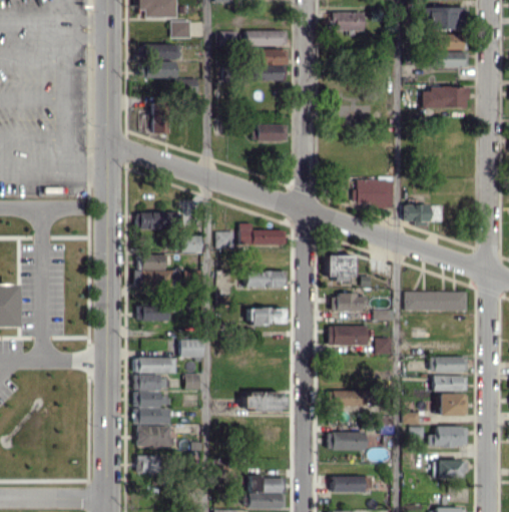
[(174,17),(173,0),(137,0),(137,10),(142,9),(142,17),(174,17)]
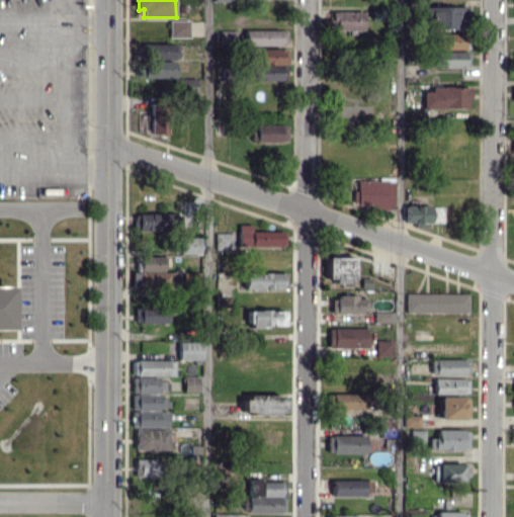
[(469,6),(430,7),(430,29),(469,29),(469,6)]
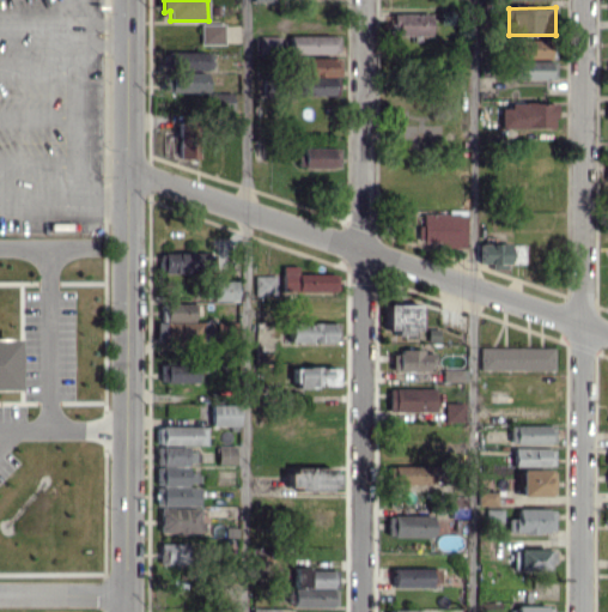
[(433,14),(394,13),(394,36),(433,36),(433,14)]
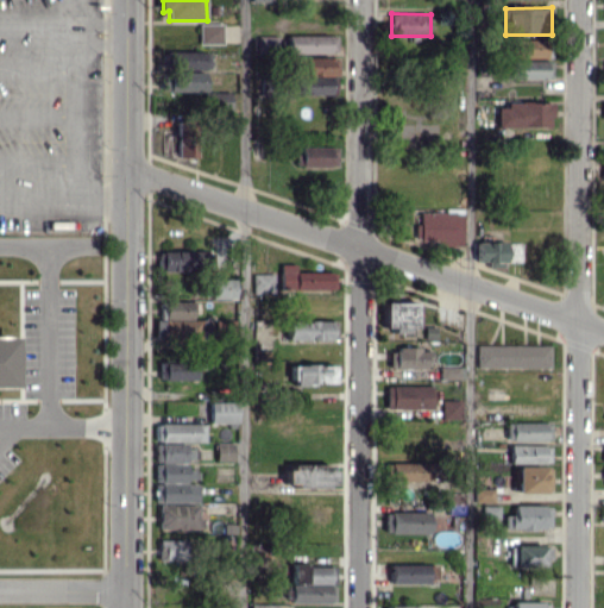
[(227,44),(226,24),(202,25),(202,45),(227,44)]
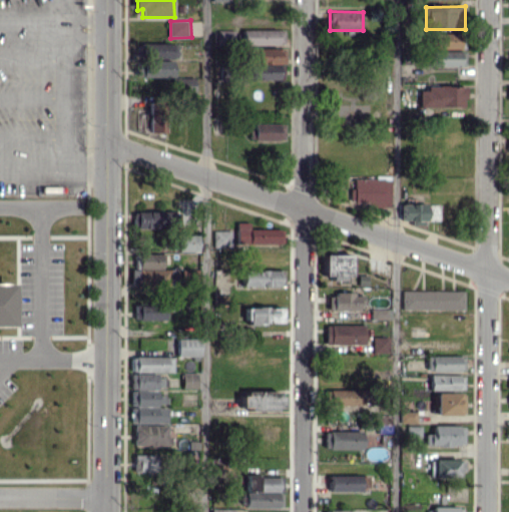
[(221,31),(221,45),(237,44),(237,30),(221,31)]
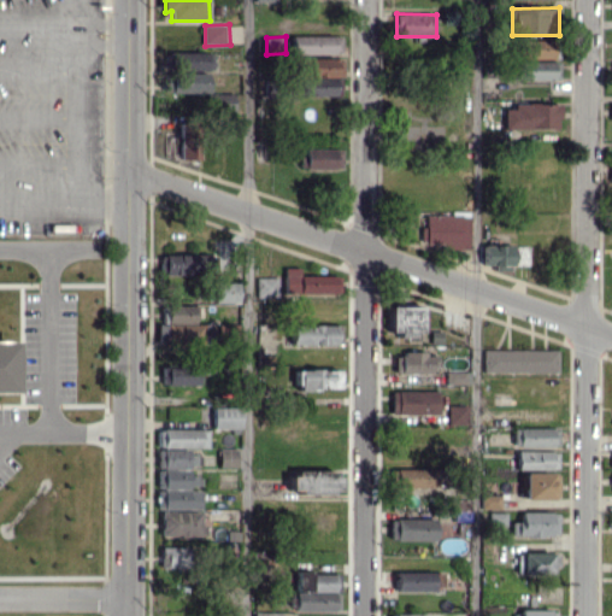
[(295,37),(295,56),(345,54),(345,36),(295,37)]
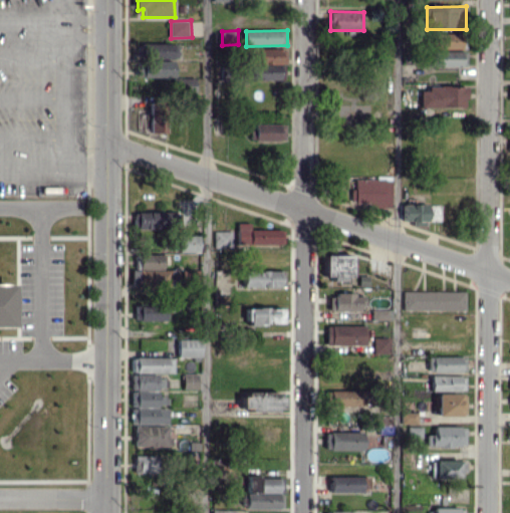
[(464,34),(440,33),(439,48),(464,49),(464,34)]
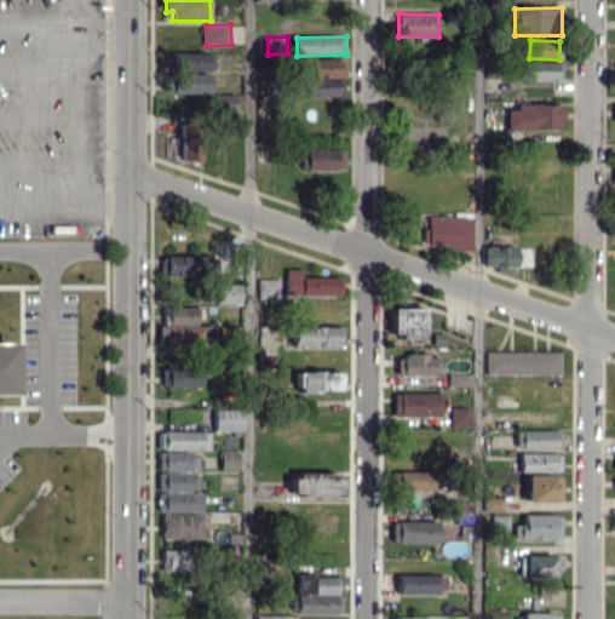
[(218,72),(218,53),(172,52),(172,70),(218,72)]
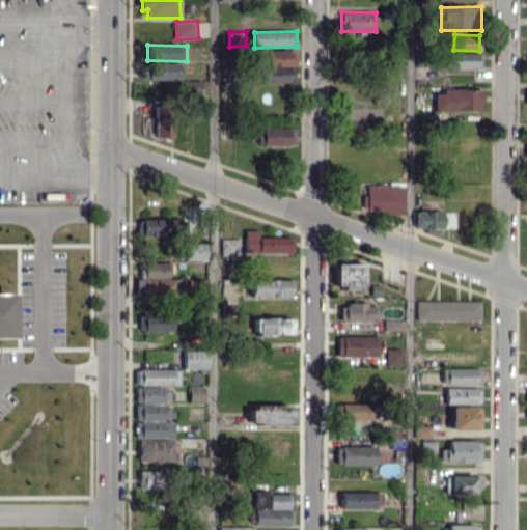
[(297,51),(266,51),(266,67),(265,67),(264,83),(297,83),(297,51)]
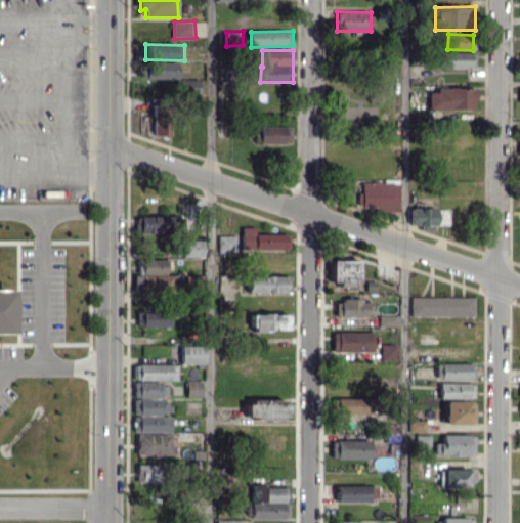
[(445,69),(473,68),(473,52),(444,53),(445,69)]
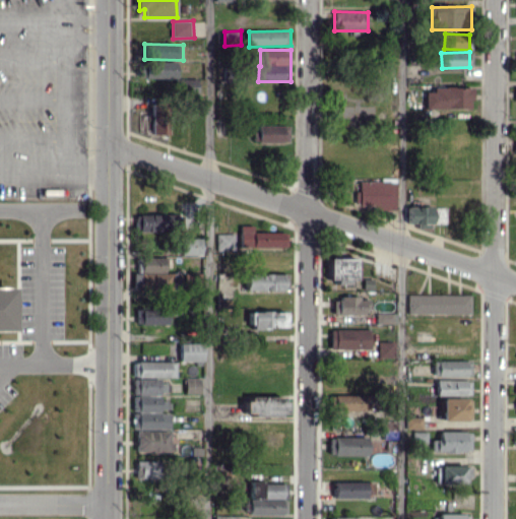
[(178,79),(179,63),(143,63),(142,78),(178,79)]
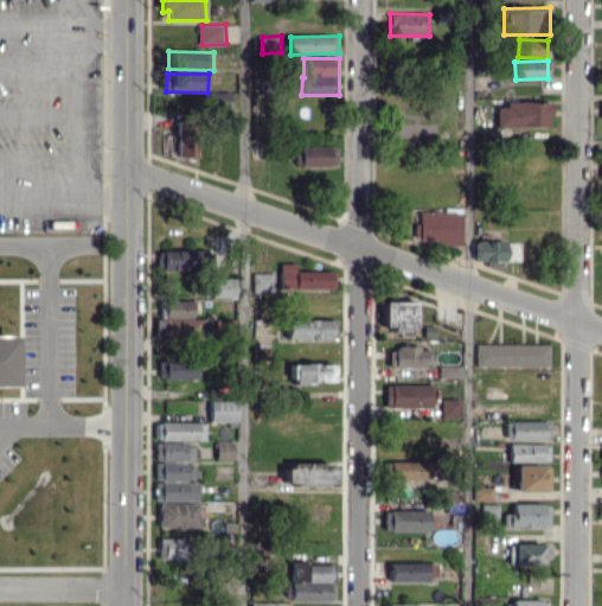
[(234,93),(212,94),(213,110),(234,109),(234,93)]
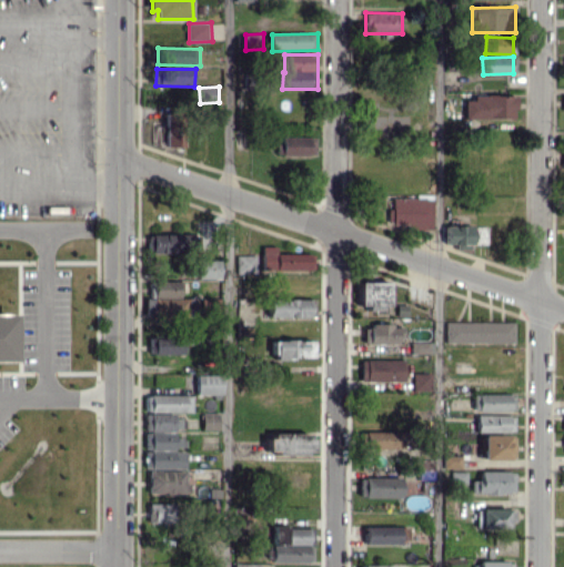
[(467,119),(519,119),(517,97),(467,97),(467,119)]
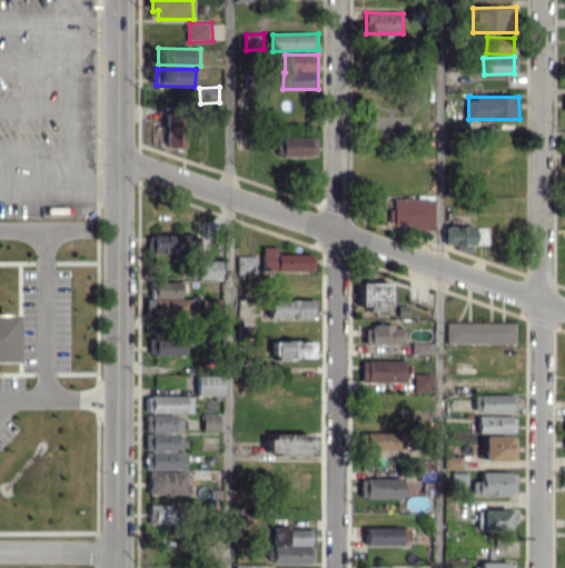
[(169,148),(188,147),(187,116),(168,116),(169,148)]
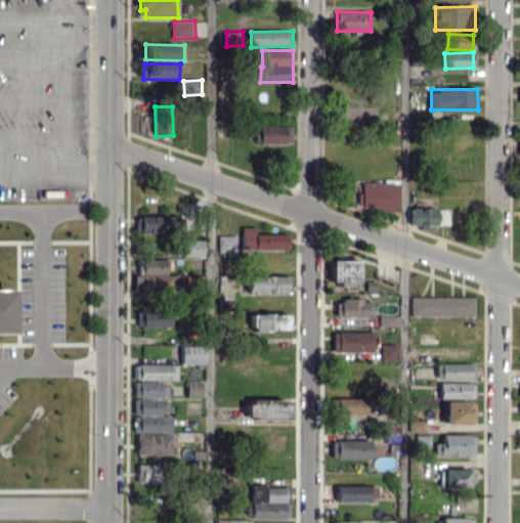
[(259,127),(259,144),(293,144),(293,127),(259,127)]
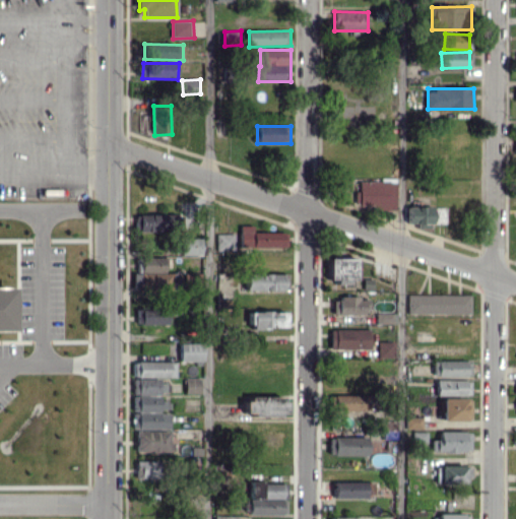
[(398,208),(398,181),(359,180),(358,207),(398,208)]
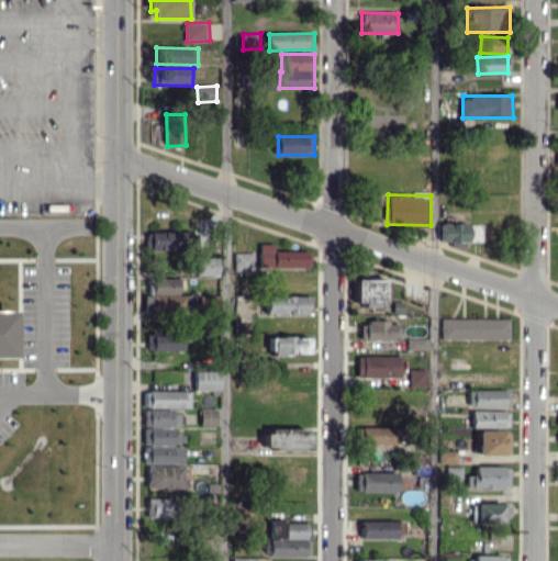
[(444,244),(484,244),(484,225),(444,224),(444,244)]
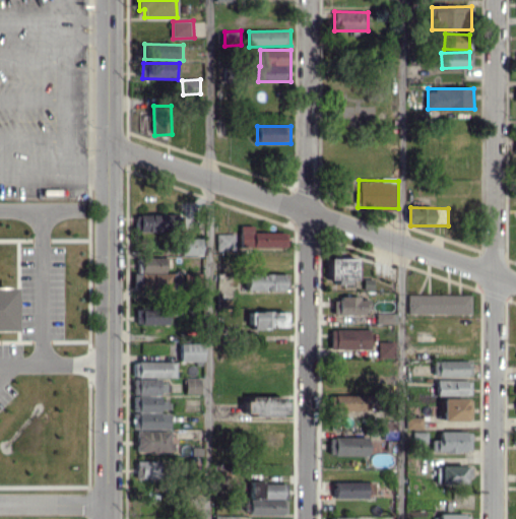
[(164,233),(164,214),(138,214),(137,232),(164,233)]
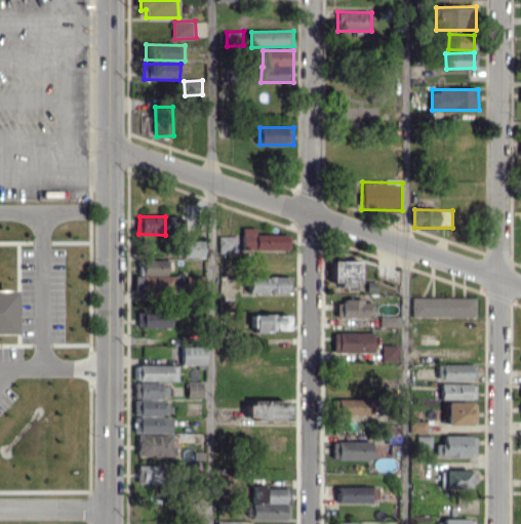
[(258,235),(258,228),(244,229),(245,251),(288,250),(288,235),(258,235)]
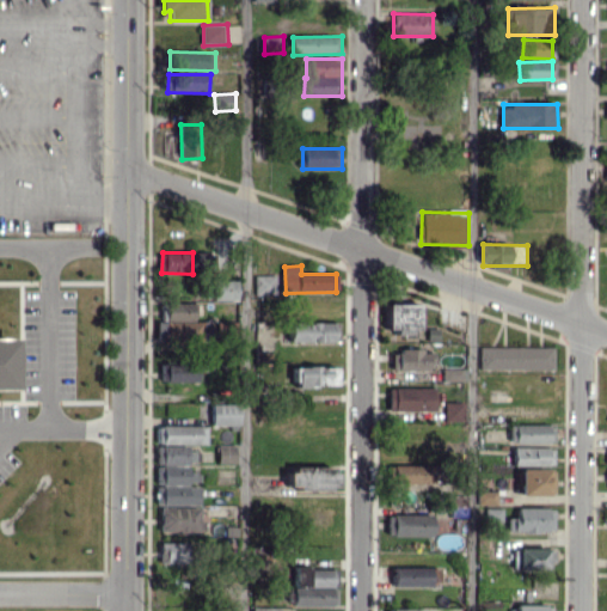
[(279,276),(257,276),(257,295),(279,297),(279,276)]
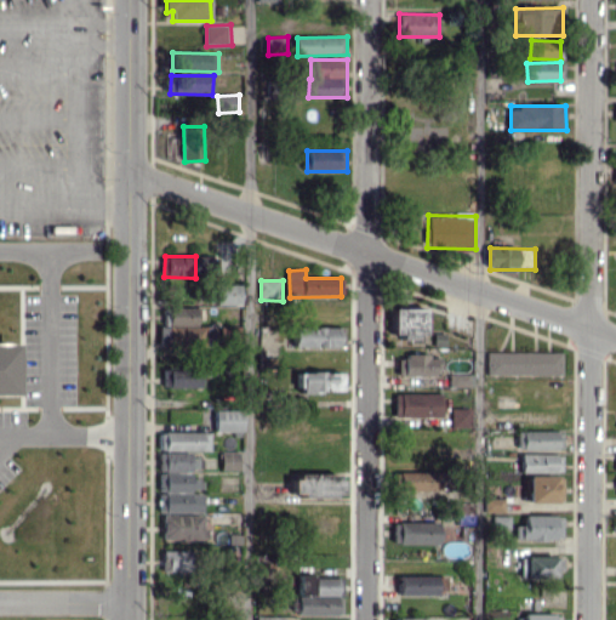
[(241,285),(215,285),(215,306),(240,306),(241,285)]
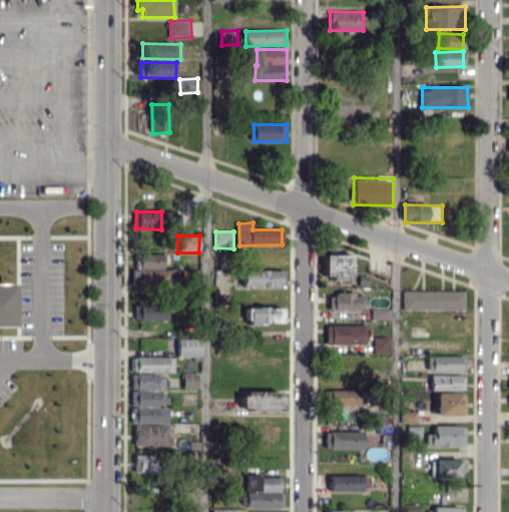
[(165,254),(139,253),(138,270),(142,271),(142,286),(178,288),(179,271),(164,270),(165,254)]
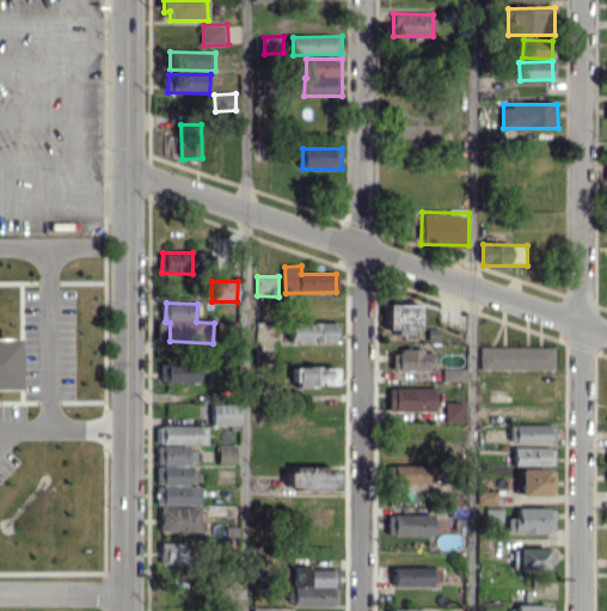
[(422,329),(422,304),(388,305),(388,334),(412,333),(412,329),(422,329)]
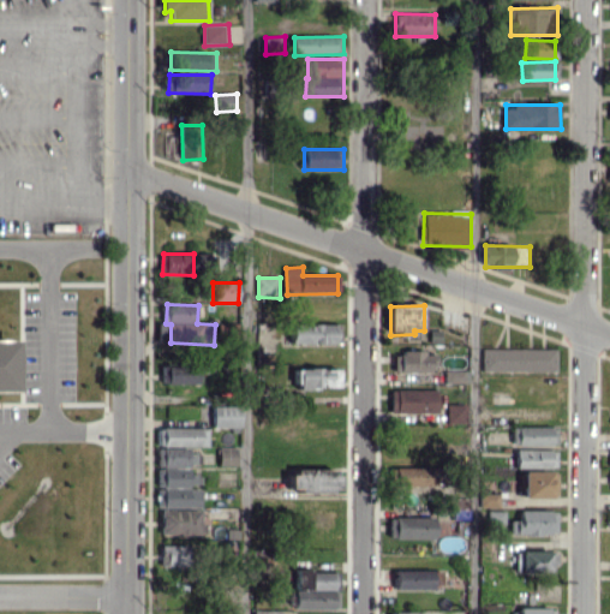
[(293,344),(342,345),(344,325),(293,323),(293,344)]
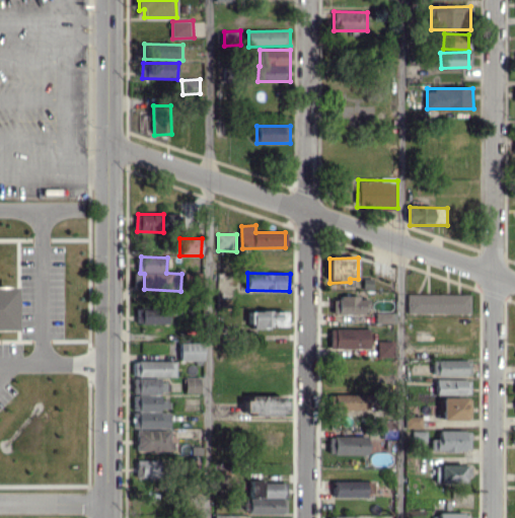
[(0,330),(14,331),(13,287),(0,287),(0,330)]
